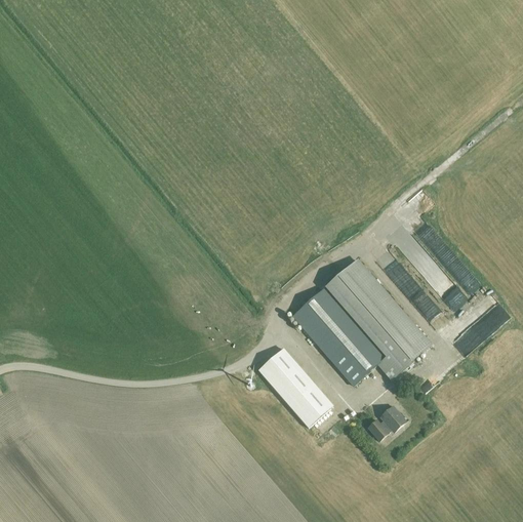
[(355,259),(325,286),(386,356),(377,363),(391,378),(430,346),(355,259)]
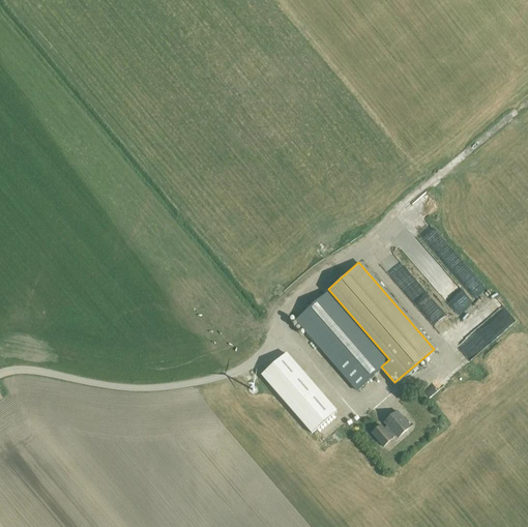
[(456,276),(475,296),(487,285),(467,265),(456,276)]
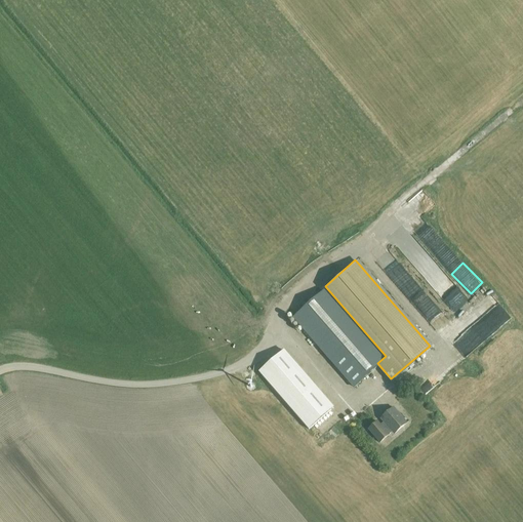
[(353,385),(377,363),(386,356),(325,286),(291,315),(353,385)]
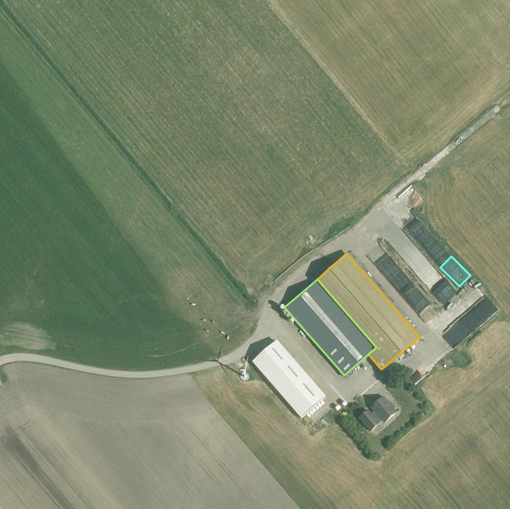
[(398,290),(428,318),(436,308),(406,281),(398,290)]
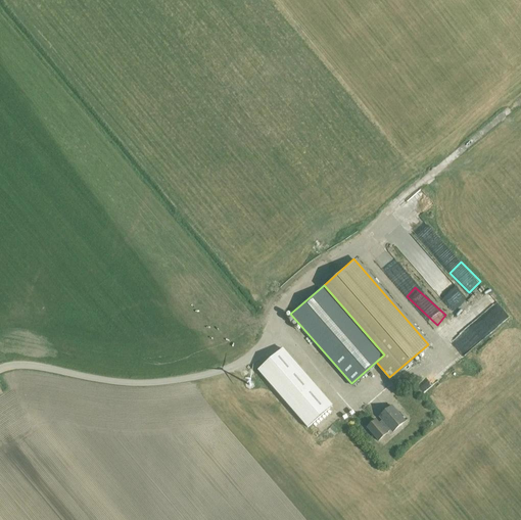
[(463,323),(465,326),(448,340),(461,353),(506,314),(491,297),(463,323)]
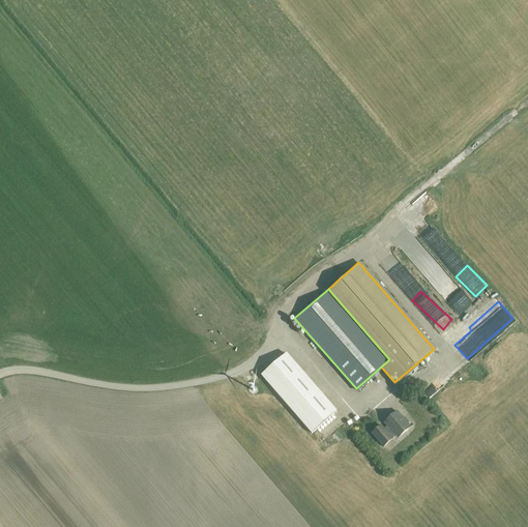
[(276,335),(285,339),(287,333),(279,329),(276,335)]
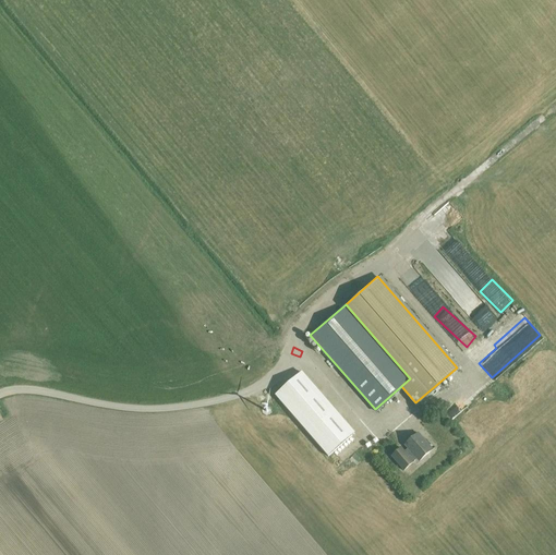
[(300,371),(274,393),(326,454),(352,431),(300,371)]
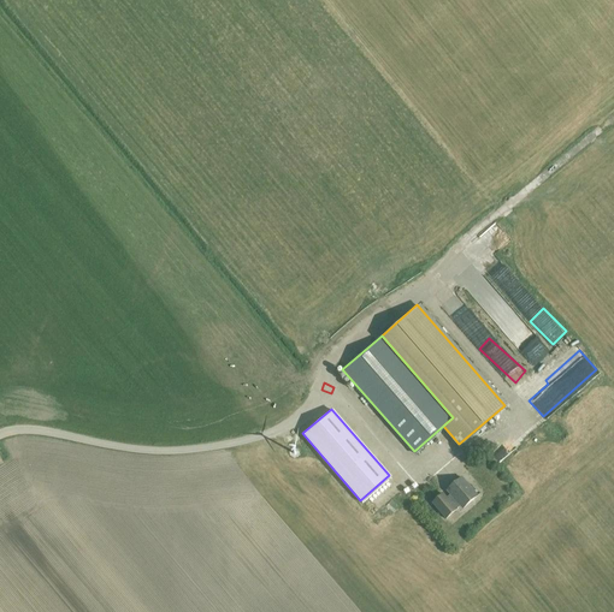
[(476,494),(460,476),(446,488),(449,492),(444,495),(441,492),(430,501),(444,516),(459,503),(461,506),(476,494)]
